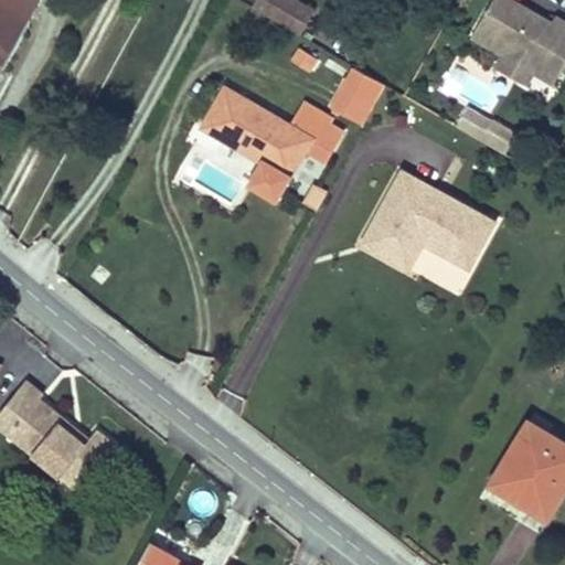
[(42,0),(0,0),(0,7),(1,4),(31,22),(42,0)]
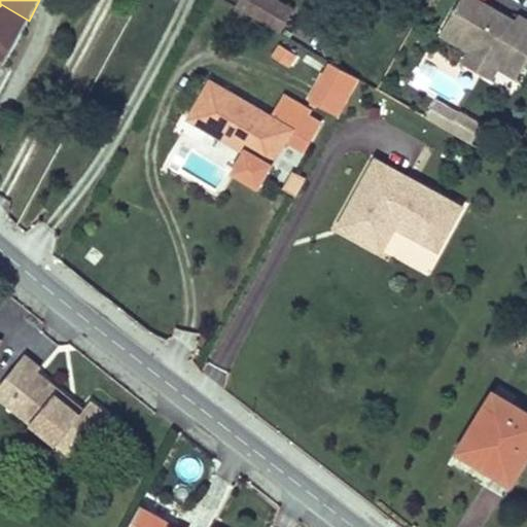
[(276,0),(240,0),(237,7),(281,33),(294,11),(276,0)]
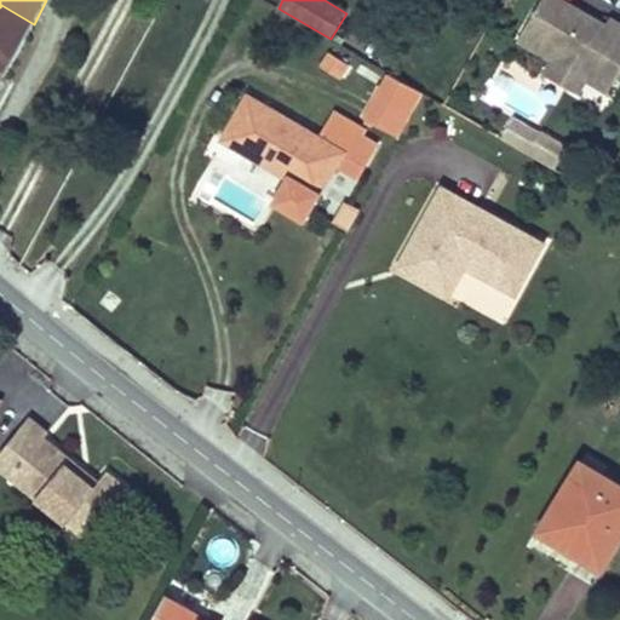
[(608,19),(573,0),(539,0),(520,35),(589,75),(610,87),(619,70),(619,59),(618,59),(619,55),(619,17),(612,12),(608,19)]
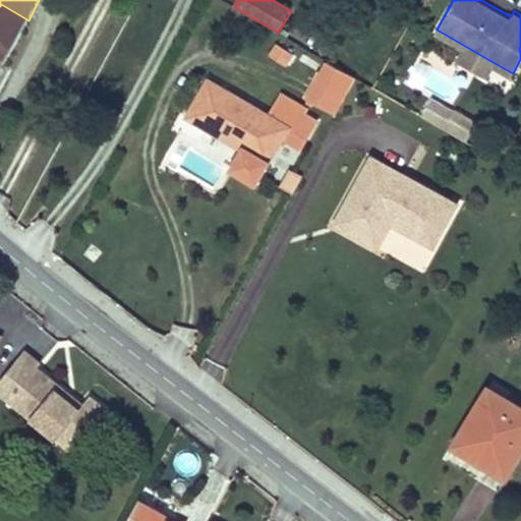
[(0,71),(29,20),(1,4),(0,6),(0,71)]
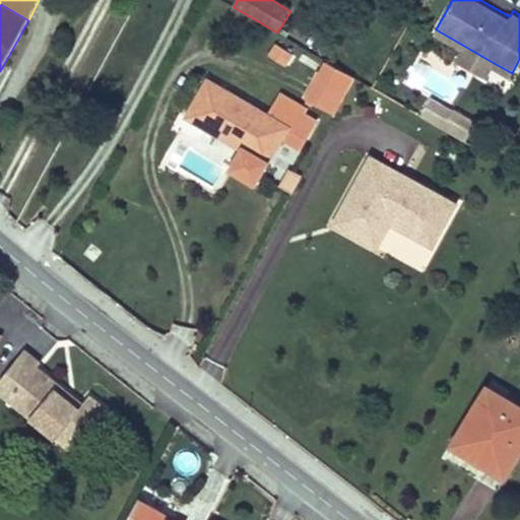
[(287,65),(294,54),(277,45),(271,55),(287,65)]
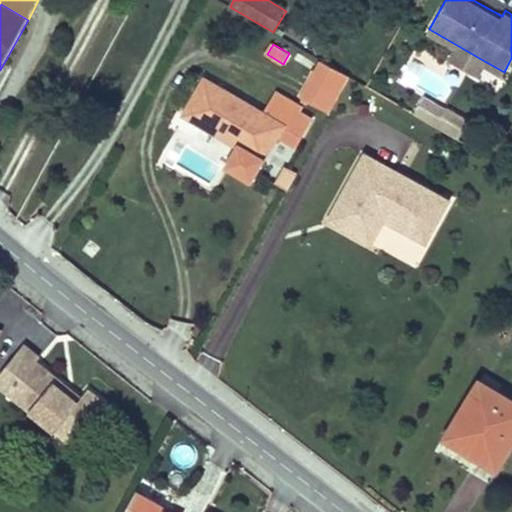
[(486,62),(457,45),(449,58),(479,75),(486,62)]
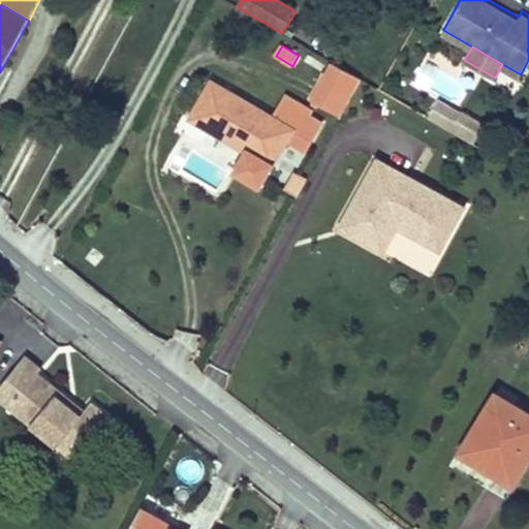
[(362,81),(334,63),(312,101),(341,118),(362,81)]
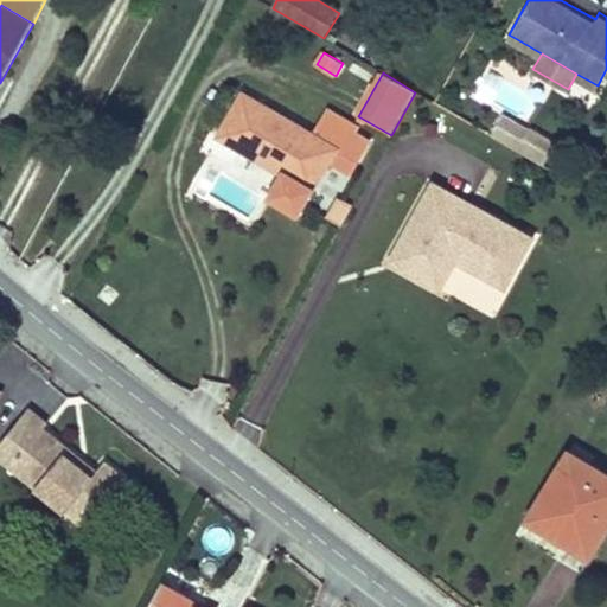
[(246,97),(221,139),(286,177),(273,199),(300,215),(331,163),(352,176),(366,153),(350,144),(357,132),(358,129),(328,113),(314,138),(246,97)]
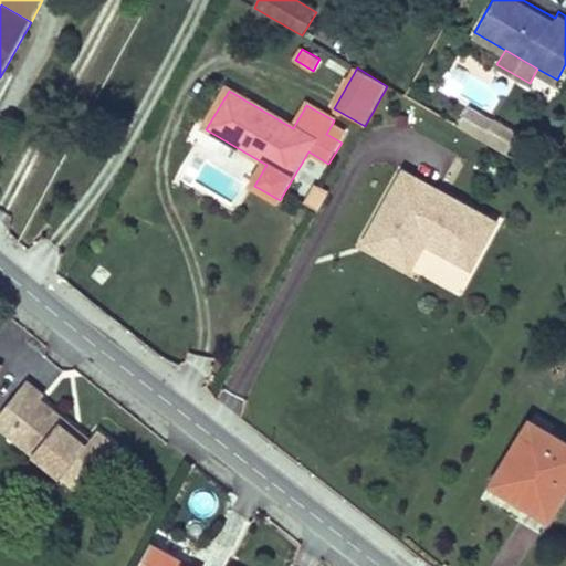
[(457,128),(507,154),(520,130),(469,105),(457,128)]
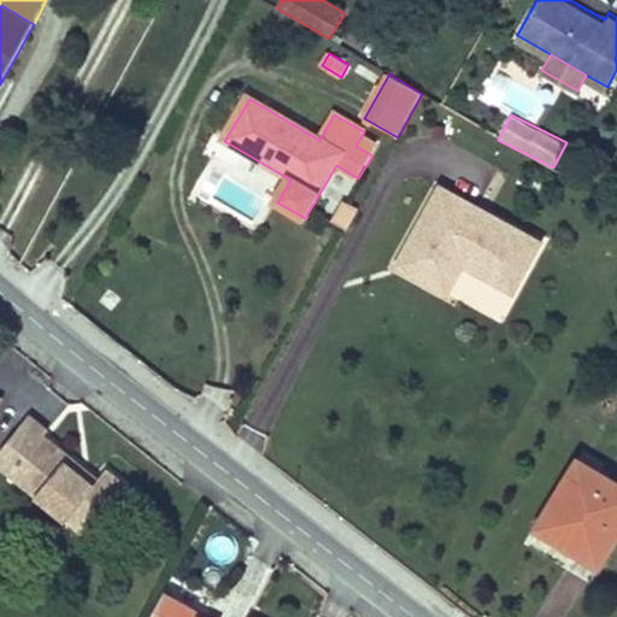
[(356,146),(372,156),(378,144),(363,134),(356,146)]
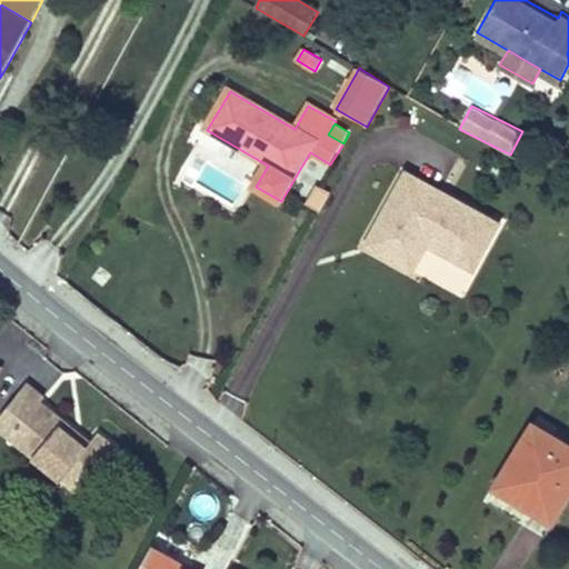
[(411,271),(427,245),(432,233),(441,237),(438,241),(482,265),(503,226),(406,172),(366,246),(411,271)]
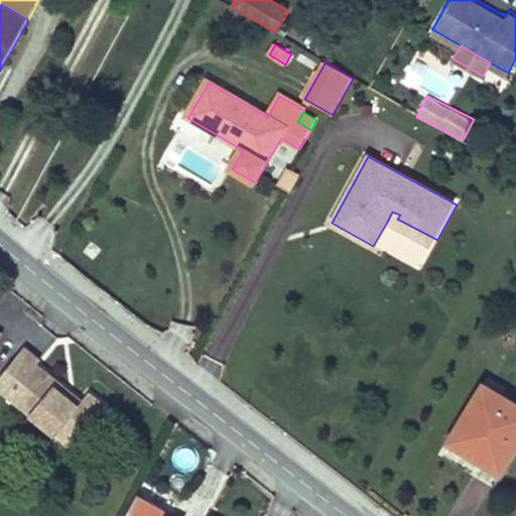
[(291,191),(300,175),(290,169),(281,186),(291,191)]
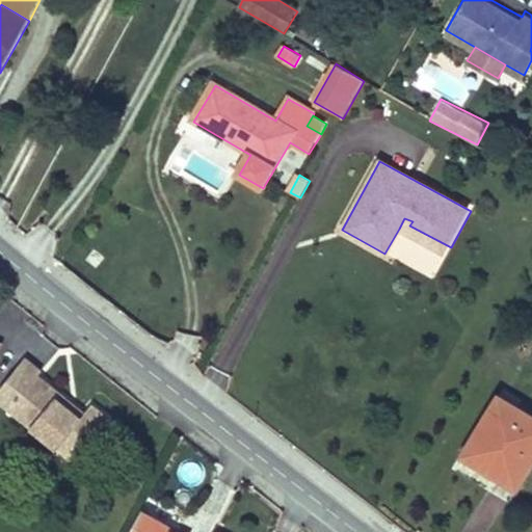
[(413,221),(404,218),(399,229),(447,255),(451,247),(409,225),(413,221)]
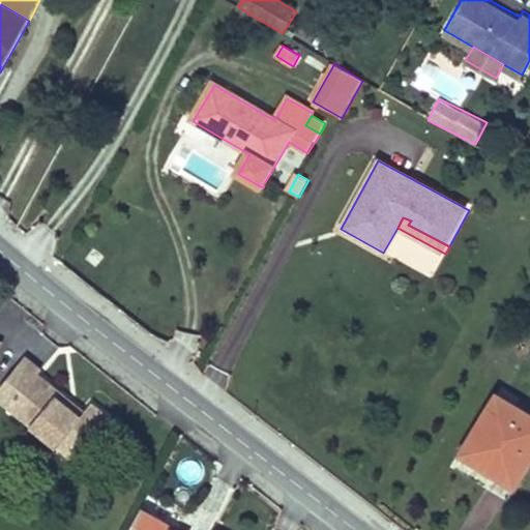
[(71,400),(39,373),(42,370),(27,357),(0,389),(0,398),(59,446),(67,437),(87,451),(113,419),(92,403),(86,411),(85,413),(79,413),(68,405),(71,400)]
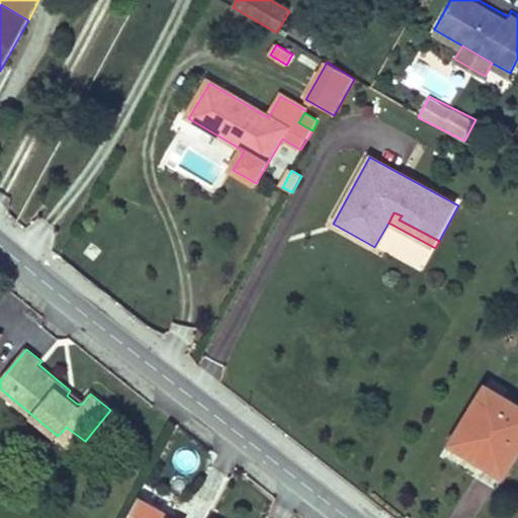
[(517,405),(488,387),(453,443),(502,473),(517,446),(517,405)]
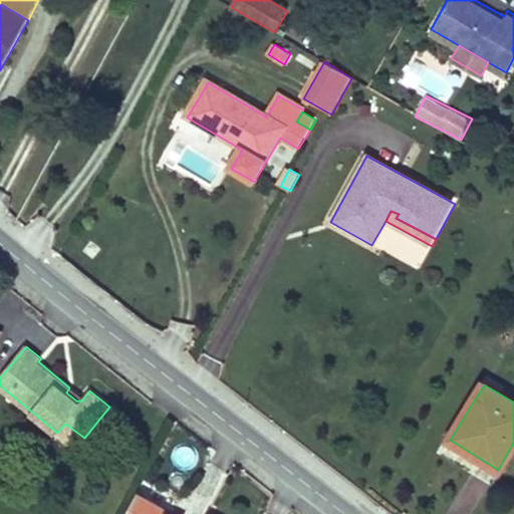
[(83,399),(69,388),(66,393),(76,401),(82,401),(83,399)]
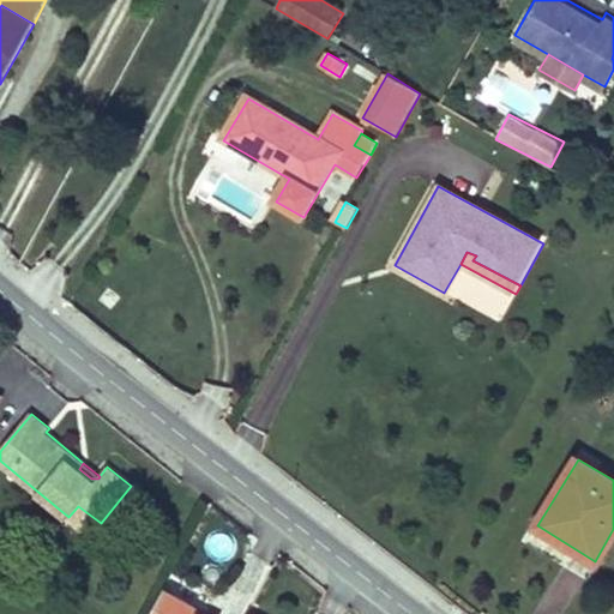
[(101,523),(78,506),(68,517),(91,535),(101,523)]
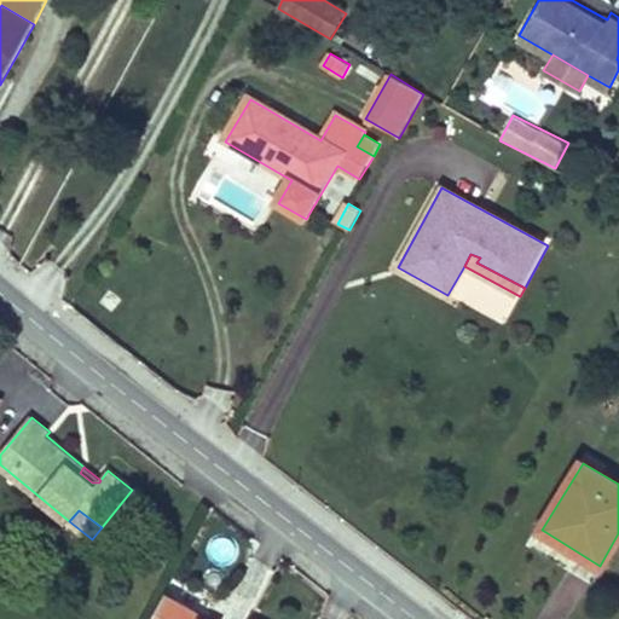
[(166,597),(152,618),(194,618),(196,614),(166,597)]
